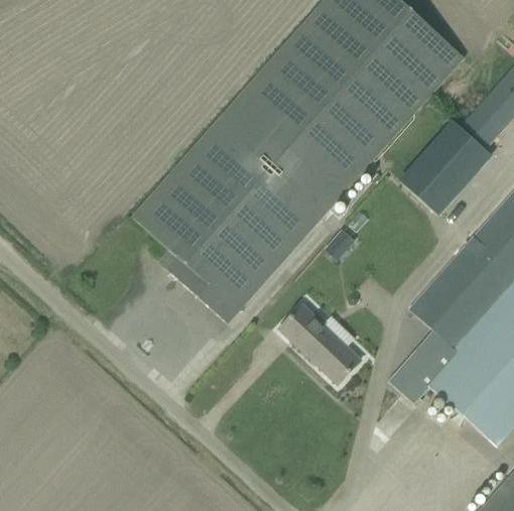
[(178,255),(167,267),(229,322),(464,56),(453,45),(456,41),(442,29),(438,33),(401,0),(323,0),(132,215),(178,255)]
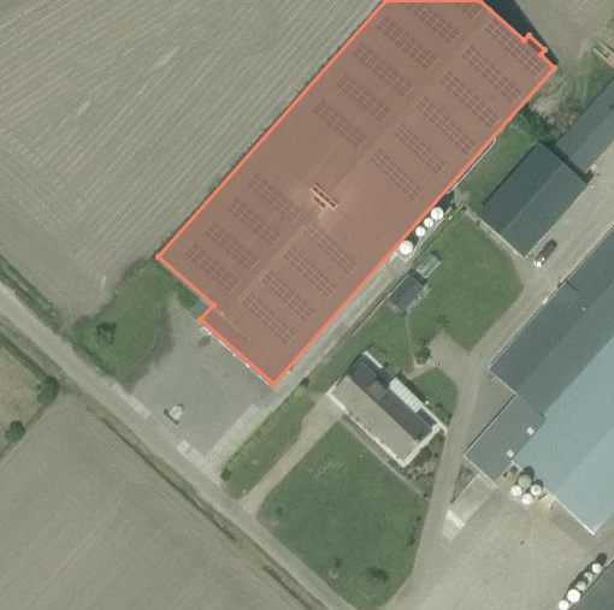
[(585,173),(613,140),(613,81),(556,148),(585,173)]
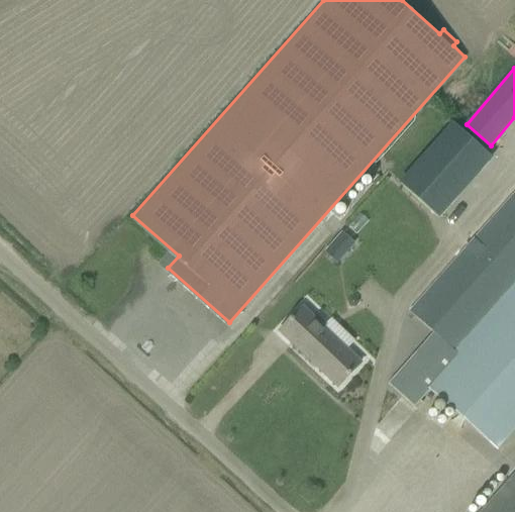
[(453,119),(400,180),(440,215),(494,155),(453,119)]
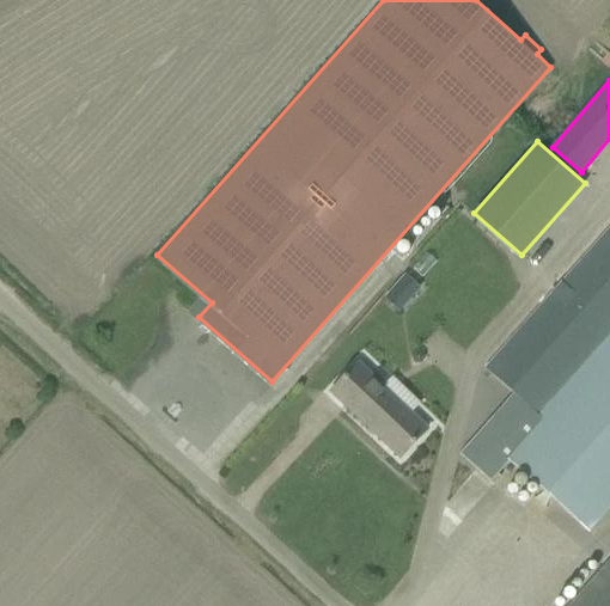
[(481,432),(463,452),(492,477),(510,457),(586,526),(609,499),(609,225),(501,347),(485,365),(496,374),(517,392),(506,404),(481,432)]
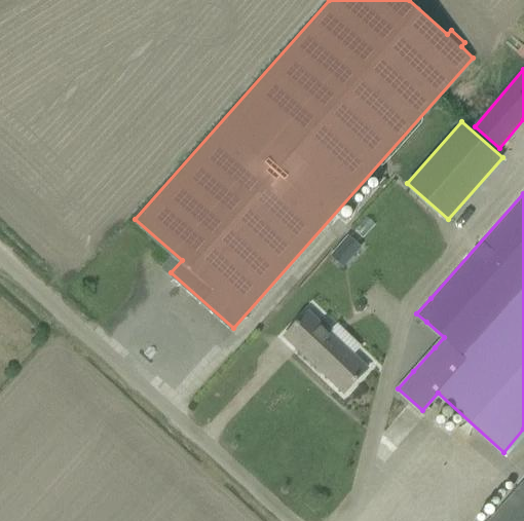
[(344,263),(361,244),(348,232),(332,252),(344,263)]
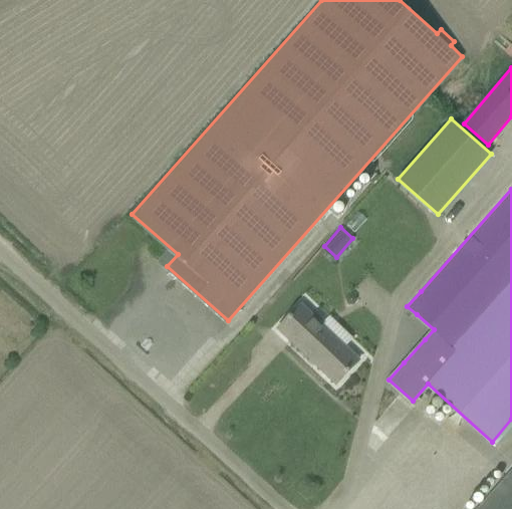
[(336,380),(350,365),(359,357),(300,302),(292,310),(279,325),(336,380)]
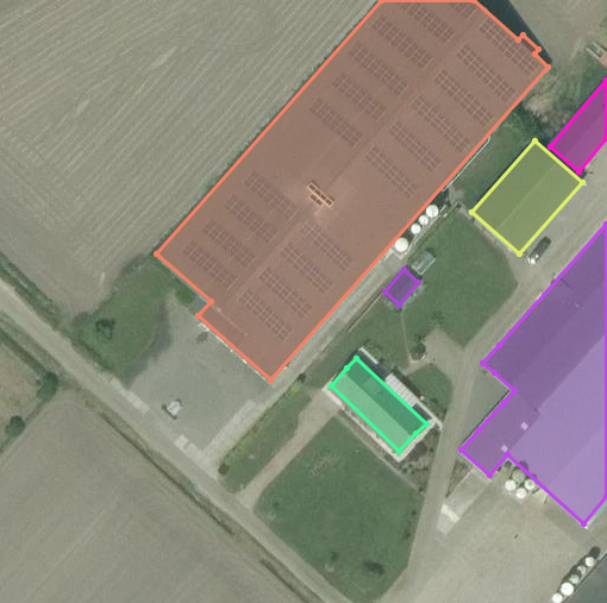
[(606,554),(564,602),(606,602),(606,554)]
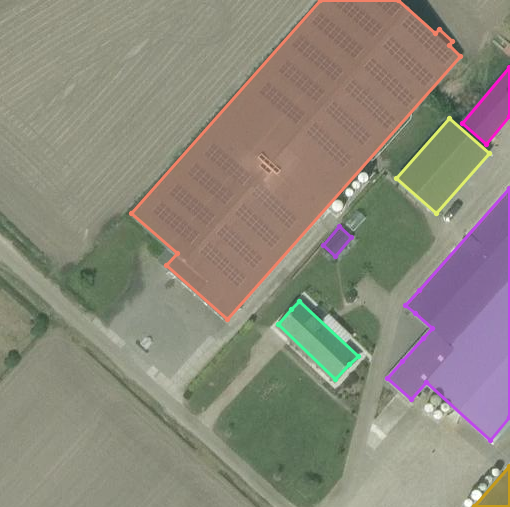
All buildings are outlined.
